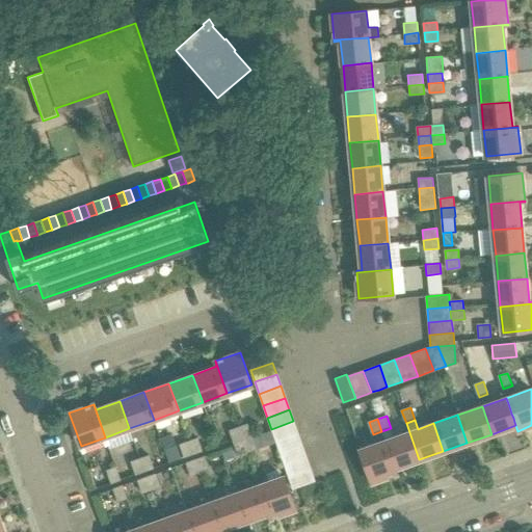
[(275,441),(297,433),(293,421),(271,429),(275,441)]
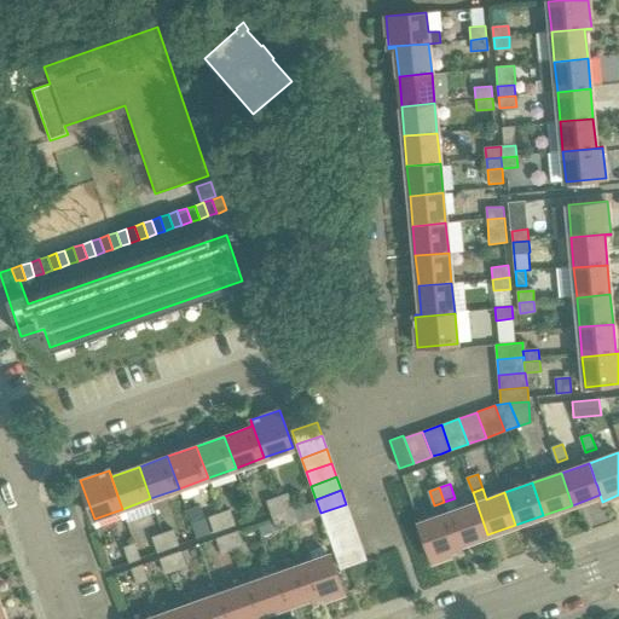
[(277,497),(283,512),(293,508),(288,493),(277,497)]
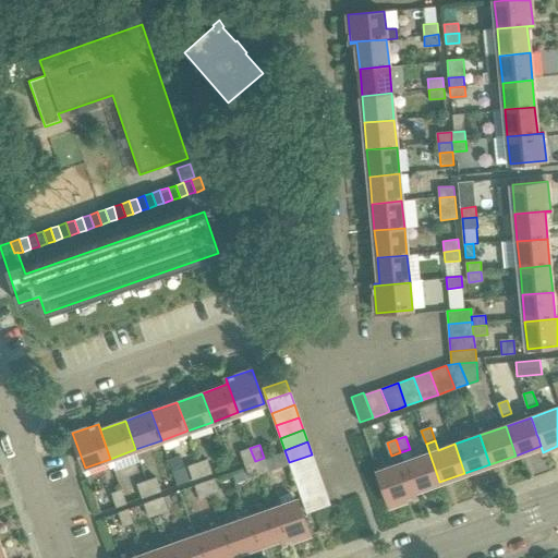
[(246,464),(255,461),(250,448),(241,451),(246,464)]
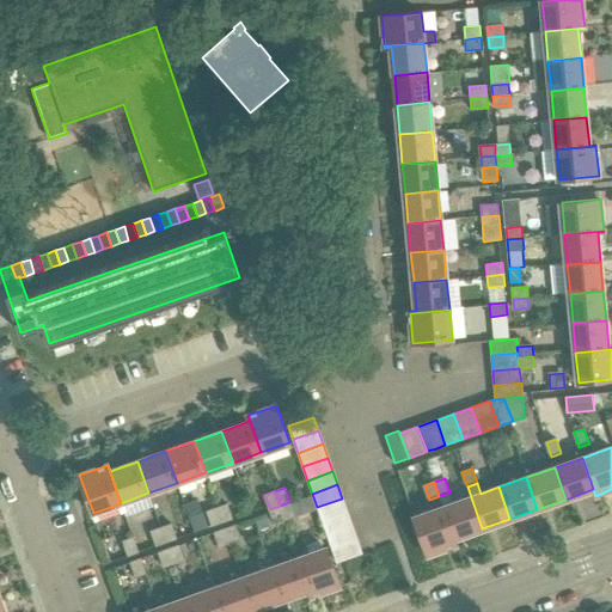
[(471,497),(453,503),(450,493),(439,496),(442,507),(456,545),(457,545),(454,538),(482,528),(471,497)]
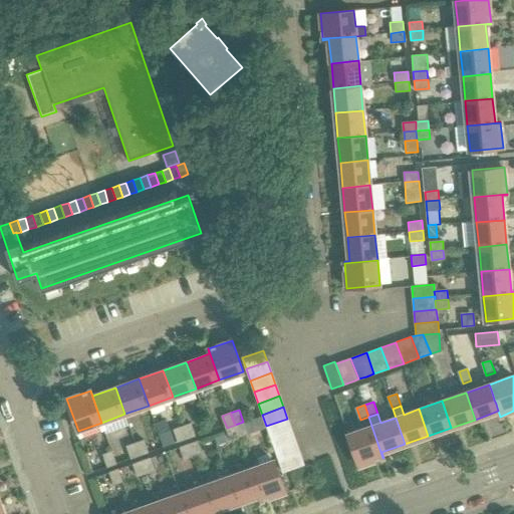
[(287,419),(266,426),(270,438),(291,430),(287,419)]
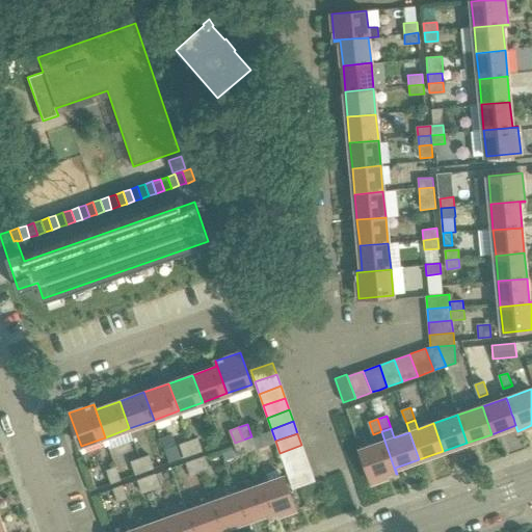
[(243,440),(247,452),(256,449),(251,436),(243,440)]
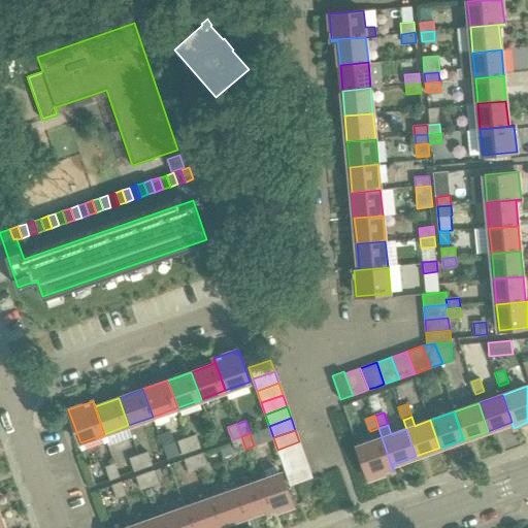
[(188,437),(192,451),(201,447),(197,434),(188,437)]
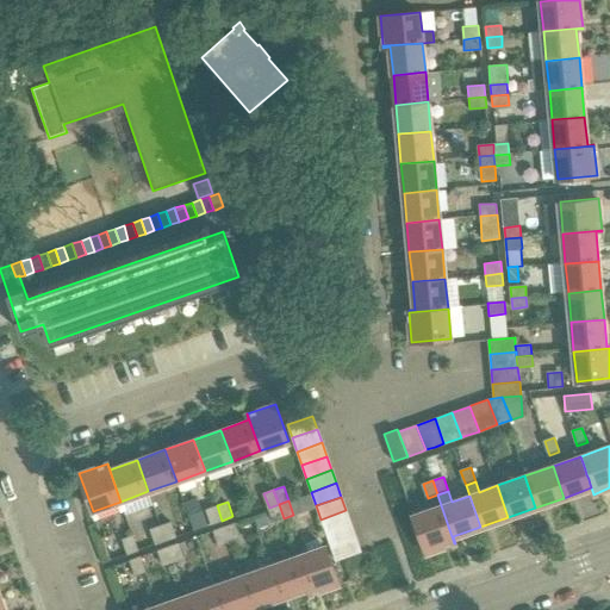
[(274,522),(284,518),(279,504),(269,508),(274,522)]
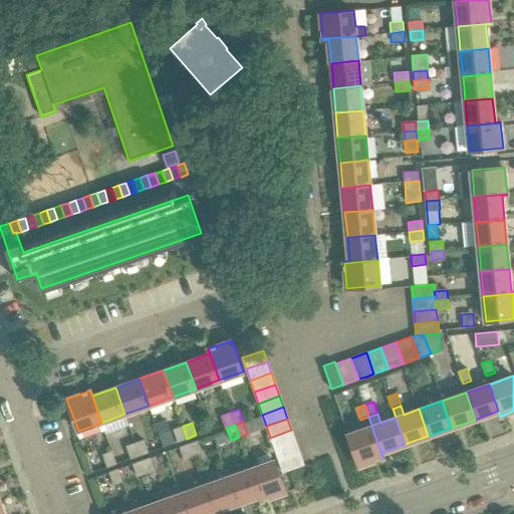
[(178,442),(187,439),(183,426),(174,429),(178,442)]
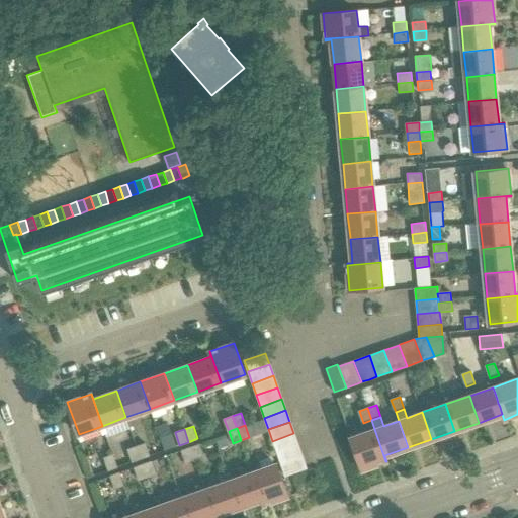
[(361,469),(385,461),(374,429),(350,438),(361,469)]
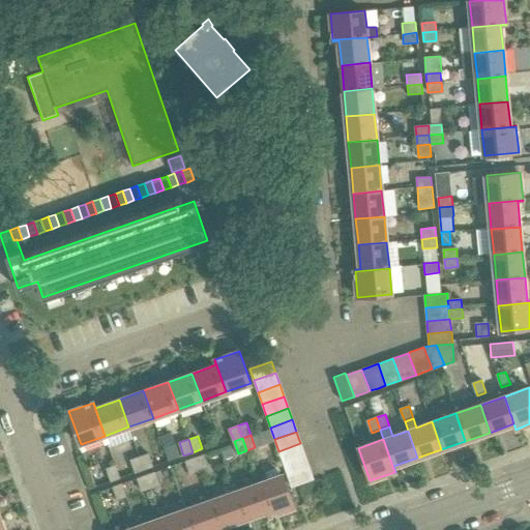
[(283,463),(304,455),(300,443),(278,451),(283,463)]
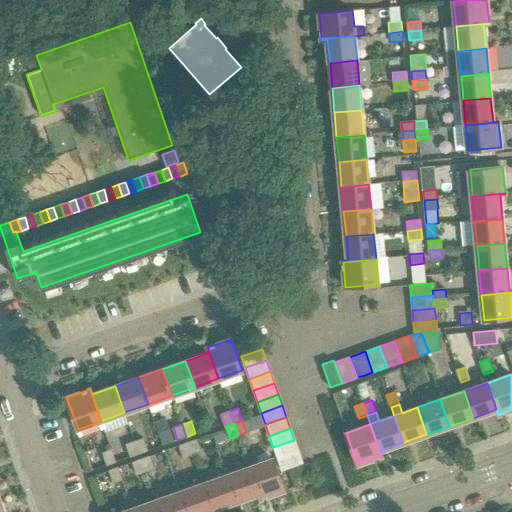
[(158,432),(163,445),(174,441),(173,441),(169,429),(158,432)]
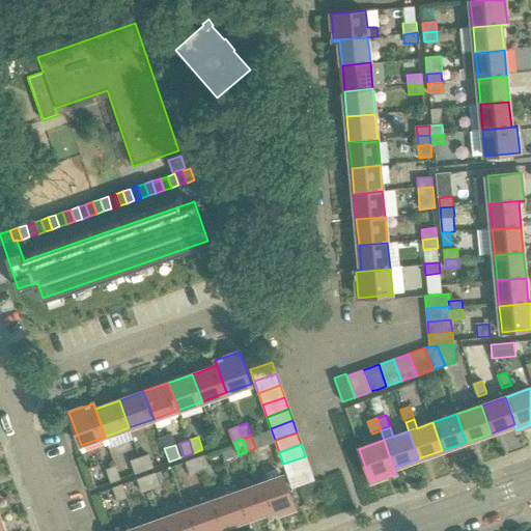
[(139,457),(144,470),(152,467),(148,454),(139,457)]
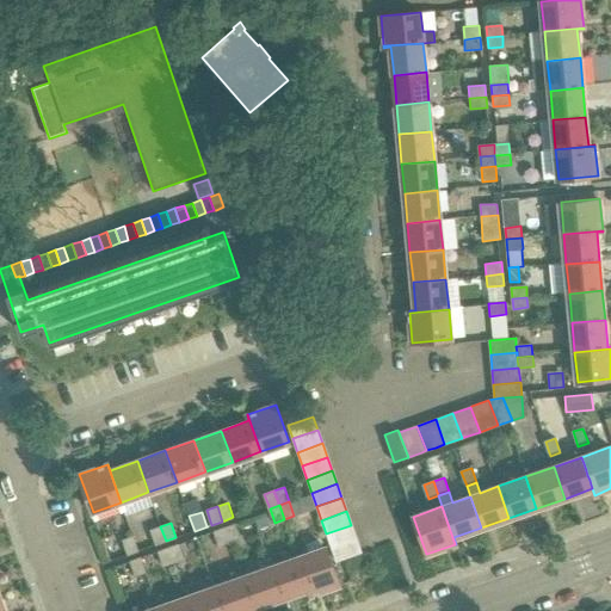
[(224,529),(229,543),(240,539),(235,524),(224,529)]
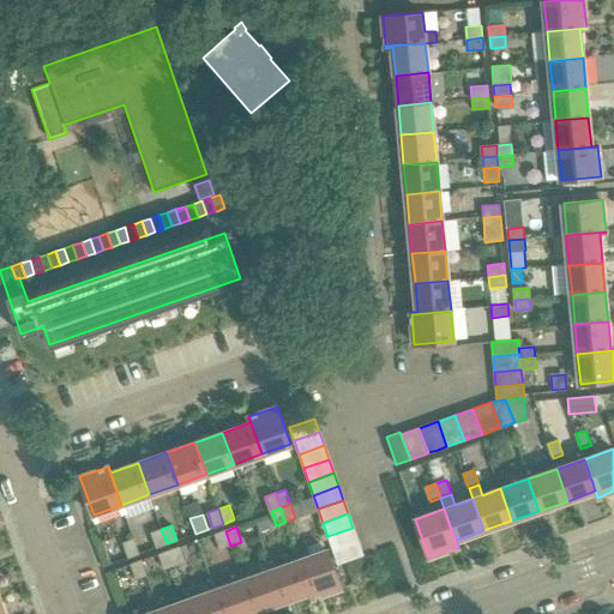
[(353,528),(327,536),(332,551),(357,541),(353,528)]
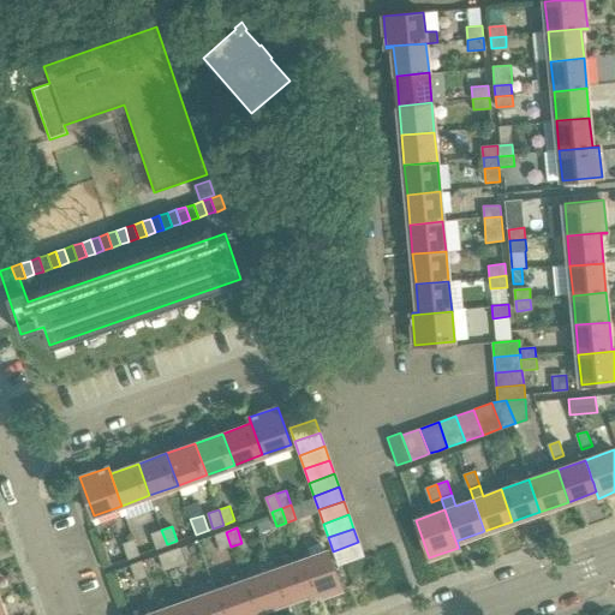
[(156,548),(167,544),(161,530),(151,533),(156,548)]
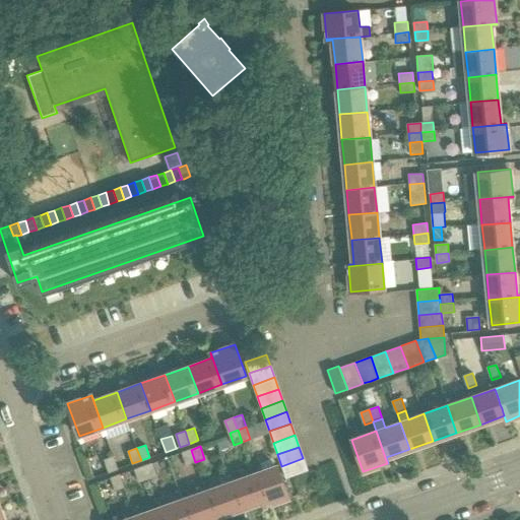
[(186,465),(195,462),(191,450),(182,453),(186,465)]
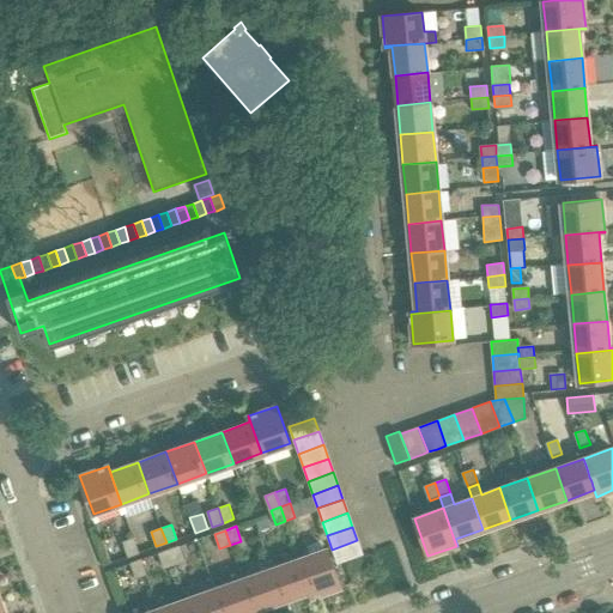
[(122,541),(128,557),(139,552),(134,538),(122,541)]
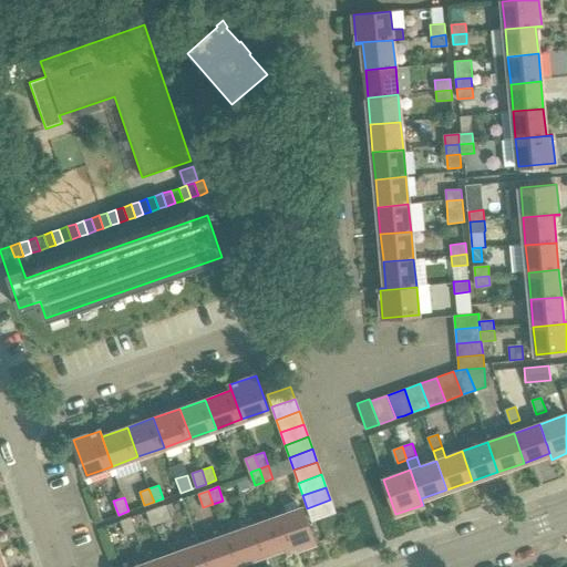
[(330,500),(307,508),(311,521),(334,512),(330,500)]
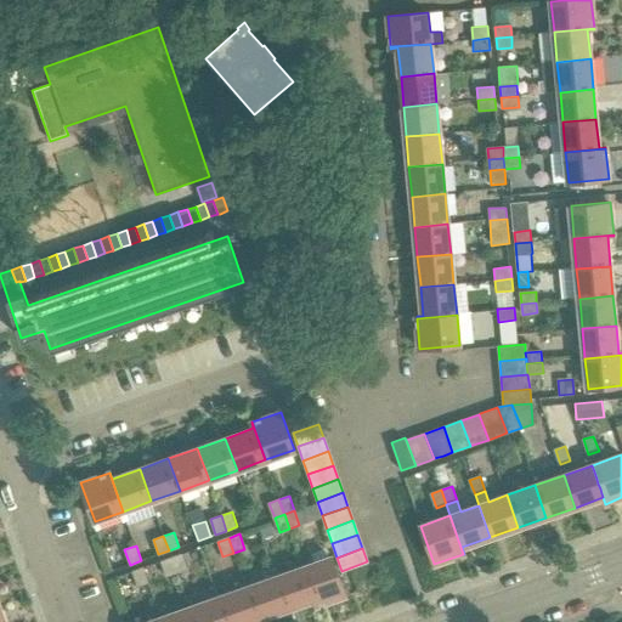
[(171,558),(176,574),(187,570),(182,554),(171,558)]
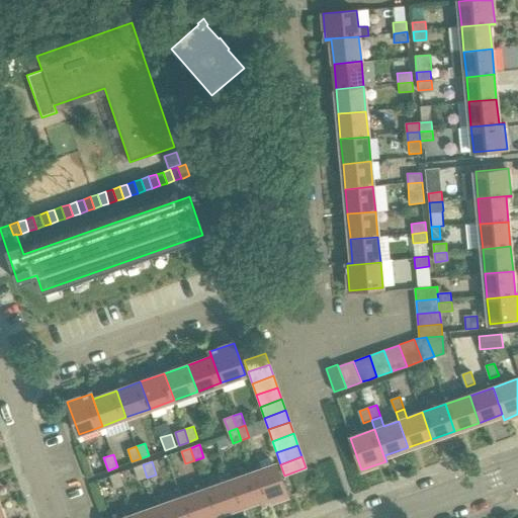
[(139,481),(147,478),(143,464),(134,467),(139,481)]
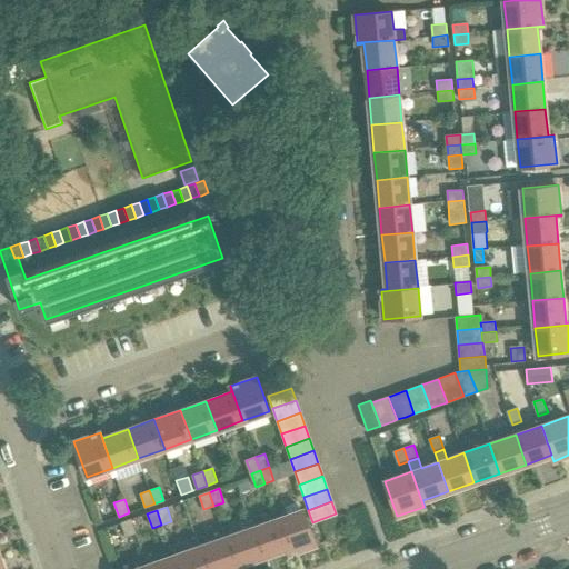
[(278,519),(290,553),(316,545),(303,510),(278,519)]
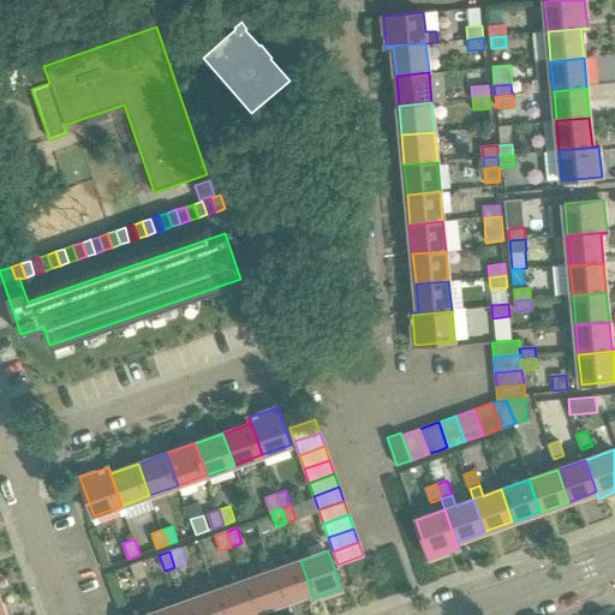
[(137,580),(148,577),(142,561),(131,566),(137,580)]
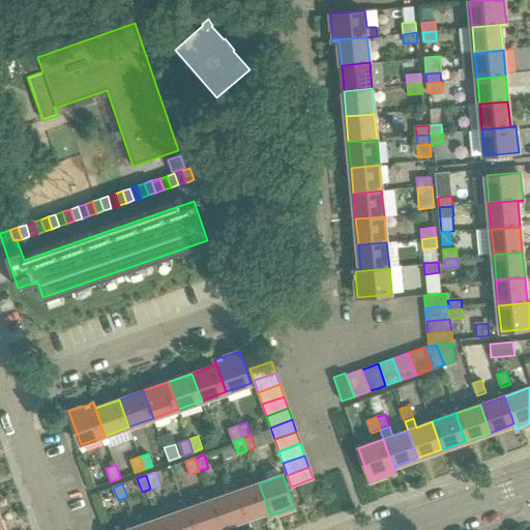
[(234,493),(243,520),(267,510),(269,516),(270,516),(259,483),(234,493)]
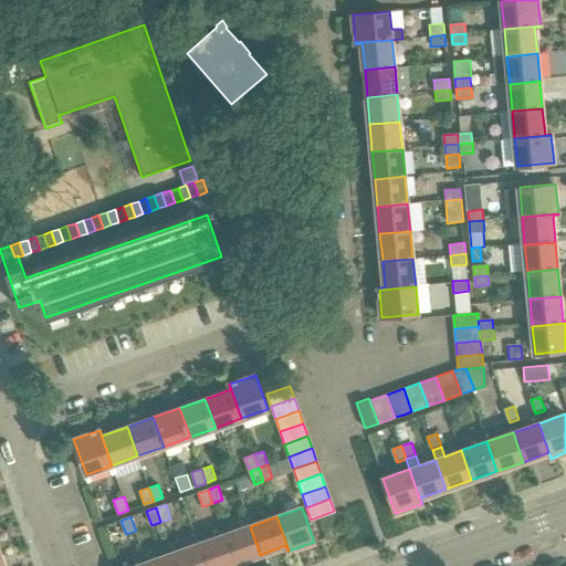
[(233,564),(260,555),(250,526),(223,535),(233,564)]
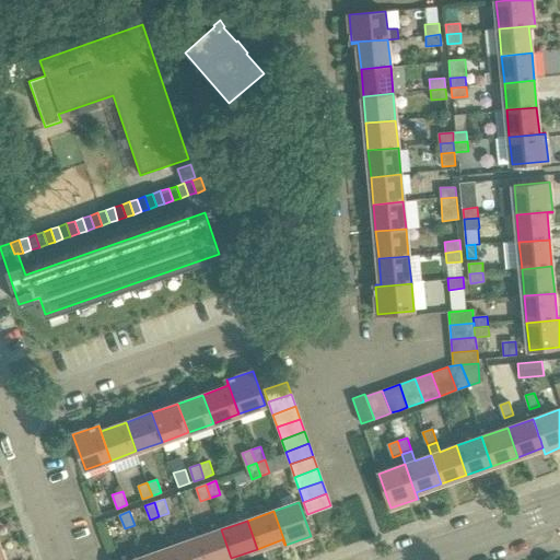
[(196,538),(202,559),(224,559),(231,558),(221,529),(196,538)]
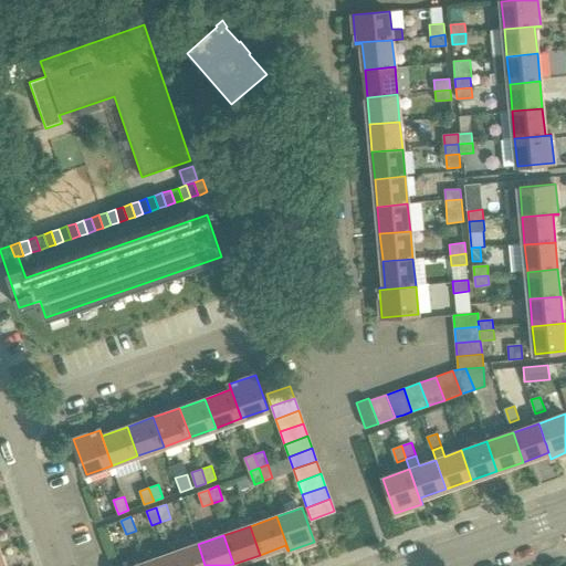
[(176,565),(205,565),(198,544),(171,554),(176,565)]
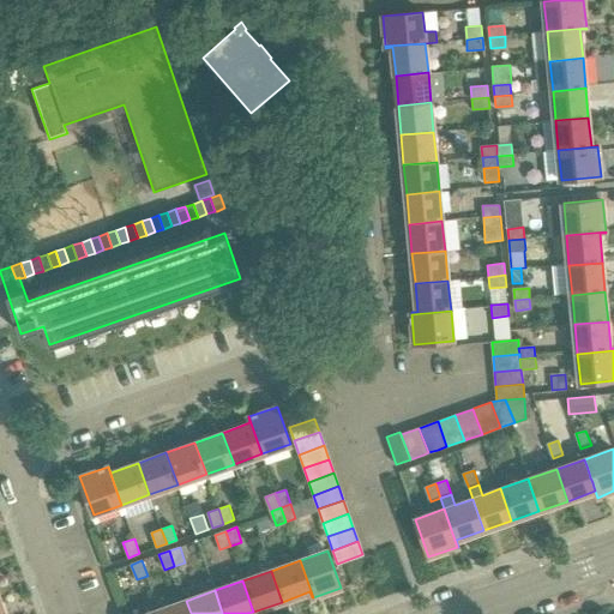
[(191,613),(186,601),(158,611),(160,613),(191,613)]
